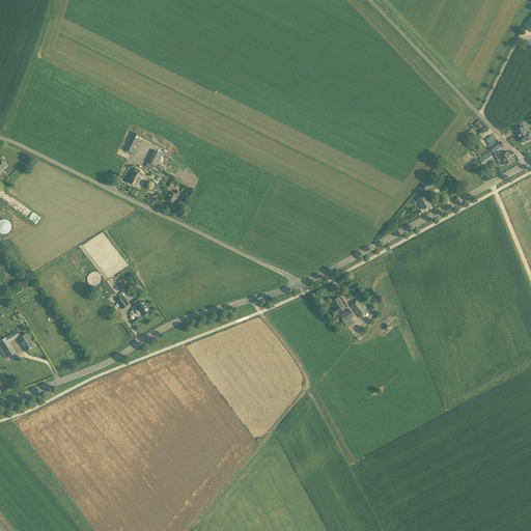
[(519,135),(520,137),(523,143),(530,139),(528,136),(527,134),(524,127),(521,128),(516,131),(519,135)]
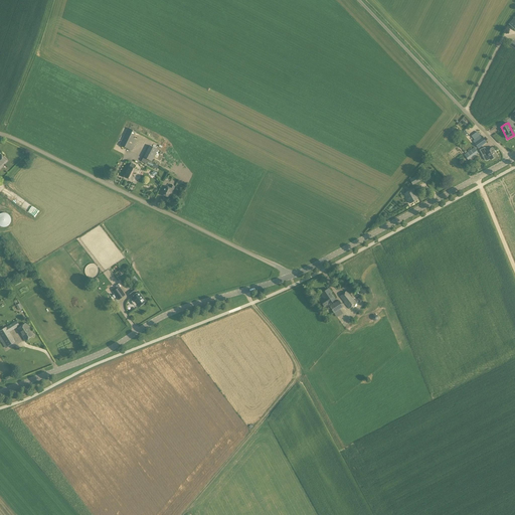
[(127,129),(120,145),(132,151),(137,140),(133,138),(136,132),(128,128),(127,129)]
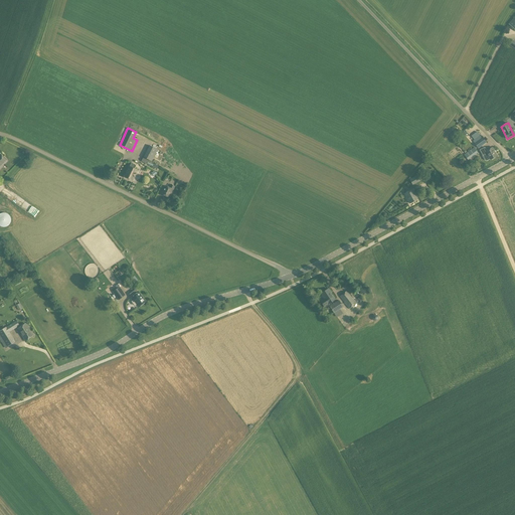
[(485,140),(482,135),(473,141),(479,148),(487,143),(485,140)]
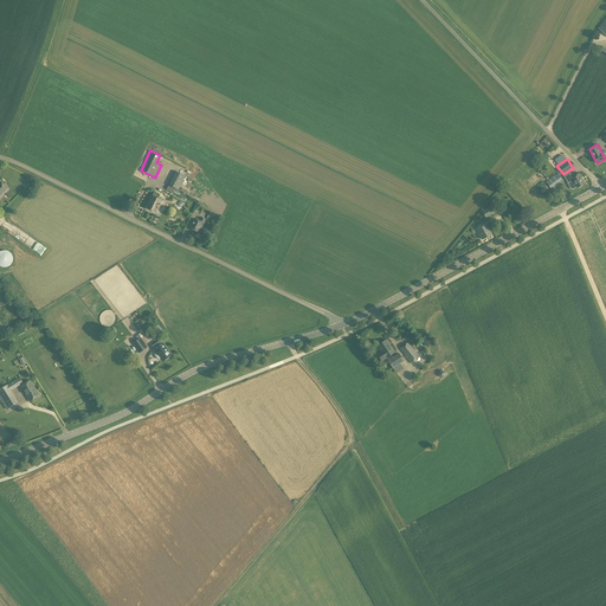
[(179,189),(186,176),(178,172),(175,171),(168,185),(175,188),(179,189)]
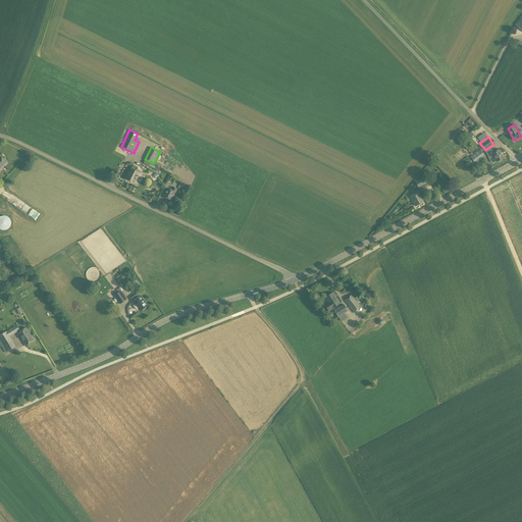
[(480,149),(470,157),(474,162),(476,161),(484,154),(480,149)]
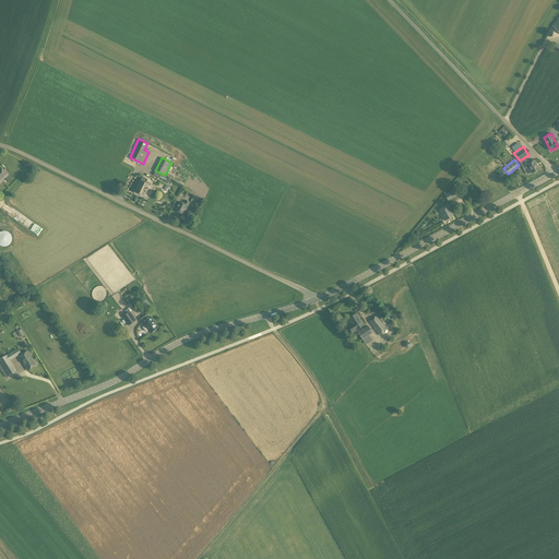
[(528,175),(532,173),(533,174),(540,169),(535,159),(527,164),(528,166),(524,167),(524,169),(525,173),(526,175),(528,175)]
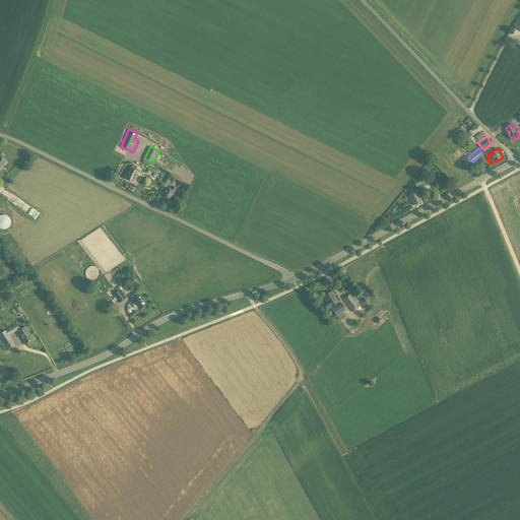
[(158,171),(159,168),(149,164),(150,163),(144,159),(142,164),(158,171)]
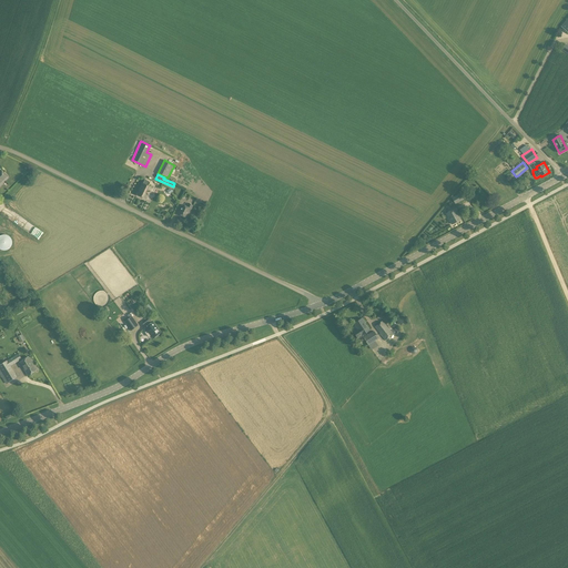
[(151,188),(146,186),(149,182),(144,180),(143,184),(142,184),(138,194),(146,199),(151,188)]
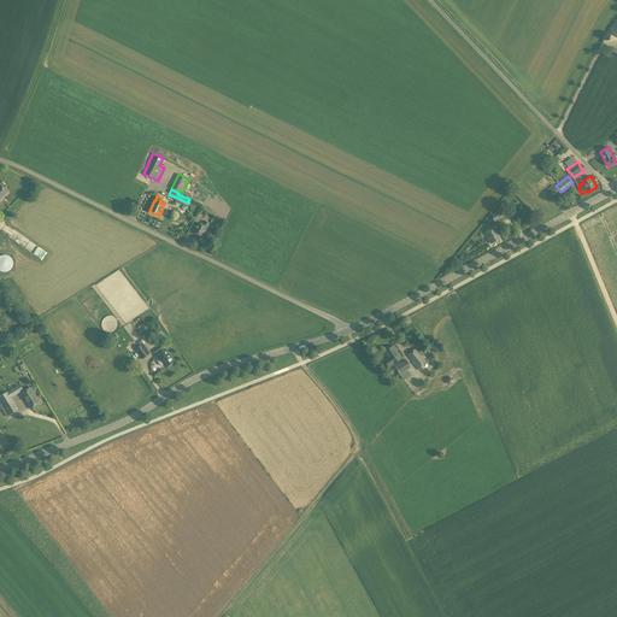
[(504,207),(491,215),(494,222),(507,215),(504,207)]
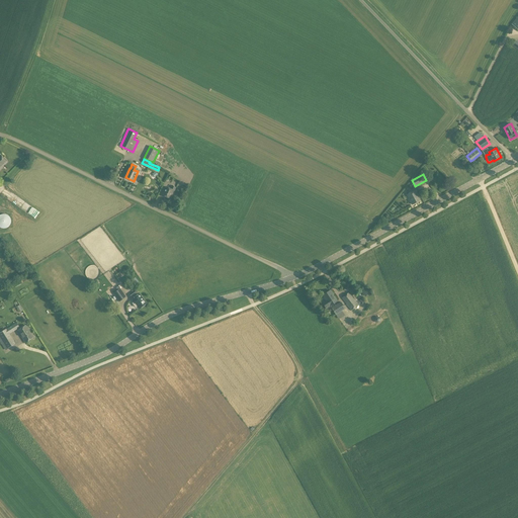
[(173,194),(174,190),(176,187),(172,185),(170,188),(166,187),(162,195),(170,199),(172,193),(173,194)]
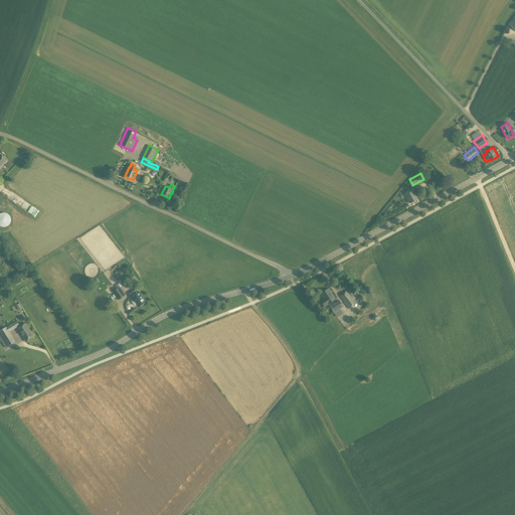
[(417,199),(412,189),(404,193),(409,203),(417,199)]
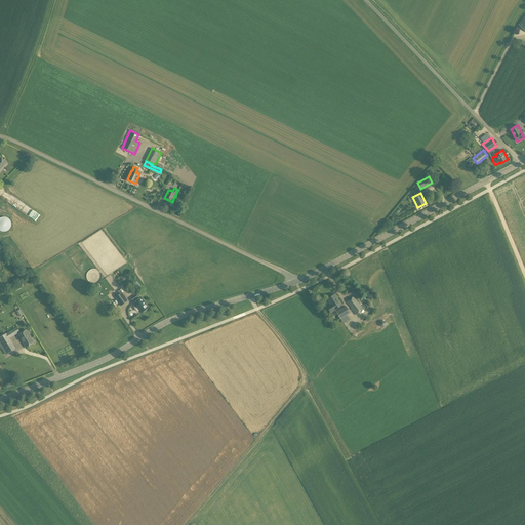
[(10,225),(10,224),(10,223),(10,221),(10,220),(9,219),(7,218),(6,217),(5,217),(3,217),(2,217),(1,217),(0,218),(0,217),(0,229),(1,230),(2,231),(3,231),(4,231),(6,231),(7,230),(8,230),(9,229),(10,227),(10,226),(10,225)]
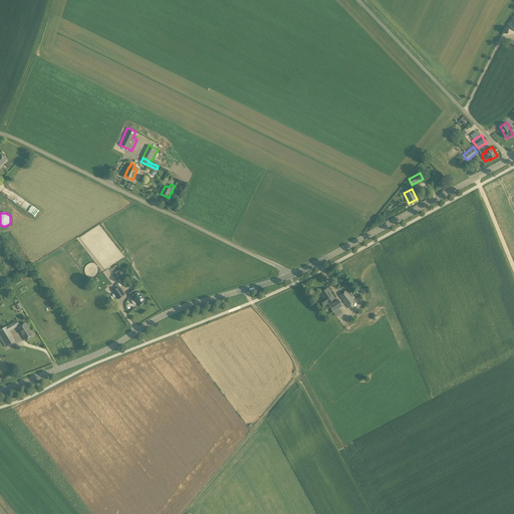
[(110,288),(118,299),(125,294),(123,291),(124,290),(123,289),(122,290),(120,288),(124,285),(123,284),(119,286),(115,289),(113,286),(110,288)]
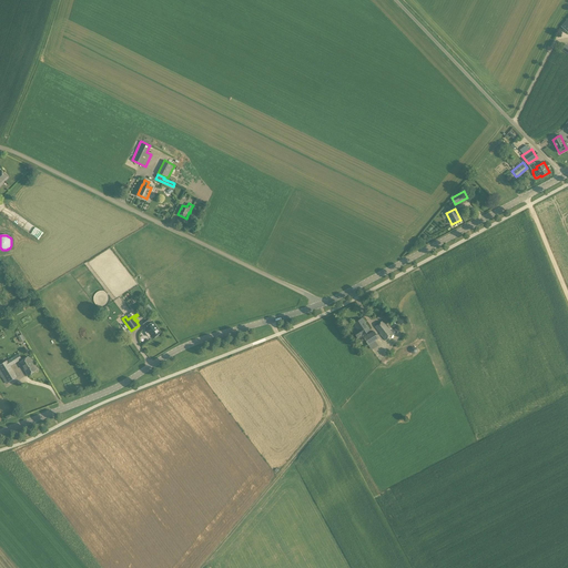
[(143,324),(145,327),(148,331),(145,333),(149,337),(151,335),(153,338),(161,333),(153,322),(152,322),(150,318),(143,324)]
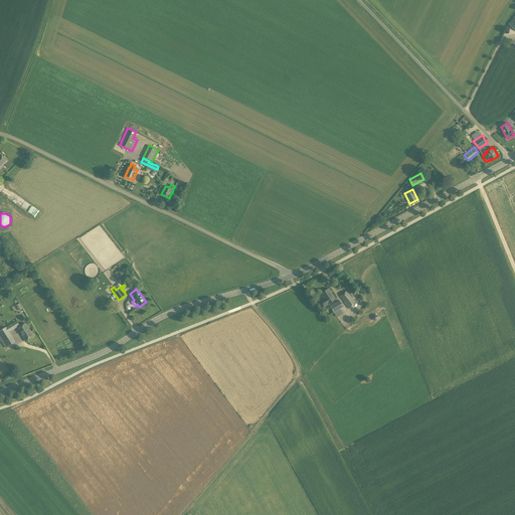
[(321,294),(324,299),(320,301),(324,306),(328,304),(335,300),(328,289),(321,294)]
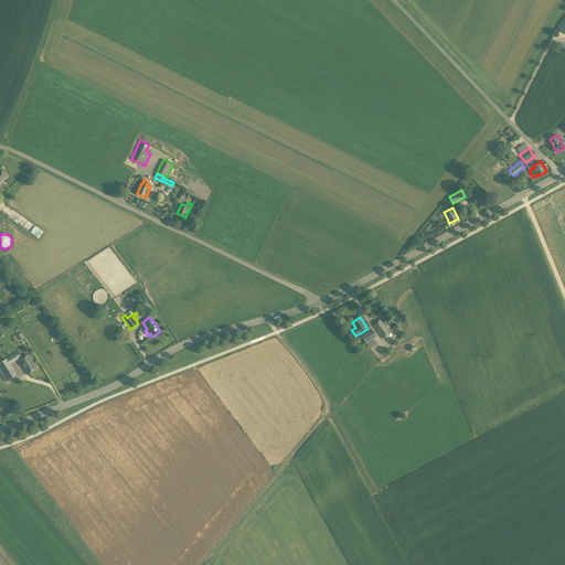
[(377,332),(383,339),(392,332),(386,326),(386,327),(380,319),(372,324),(377,332)]
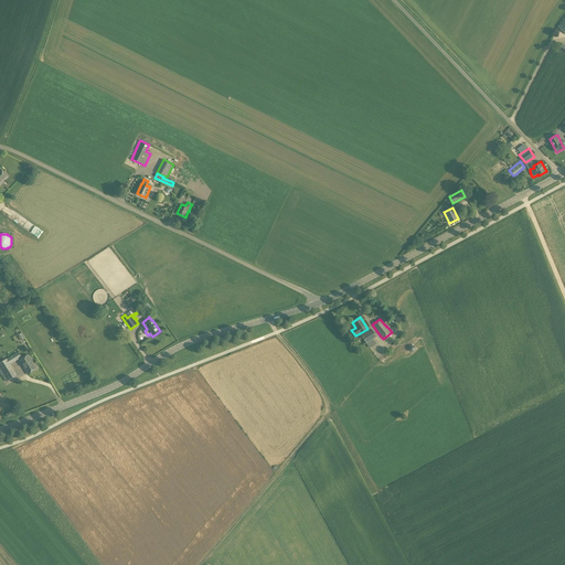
[(366,343),(376,337),(372,329),(361,336),(366,343)]
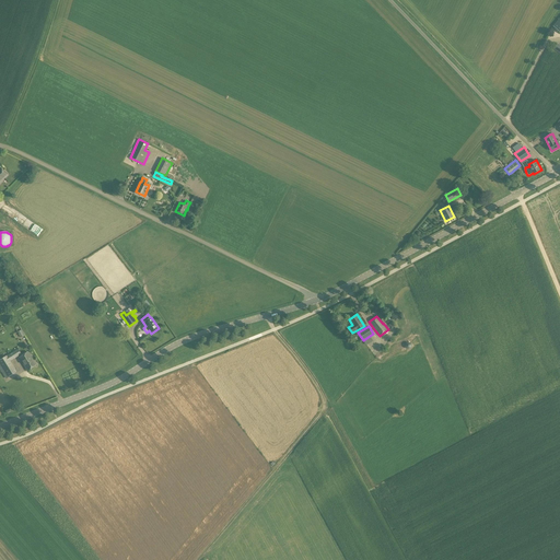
[(18,348),(8,354),(0,359),(0,369),(6,380),(18,372),(10,361),(22,354),(18,348)]
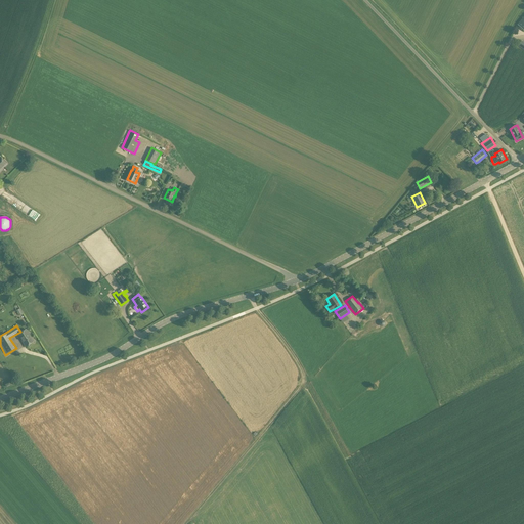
[(22,333),(18,335),(26,347),(34,342),(27,330),(22,333)]
